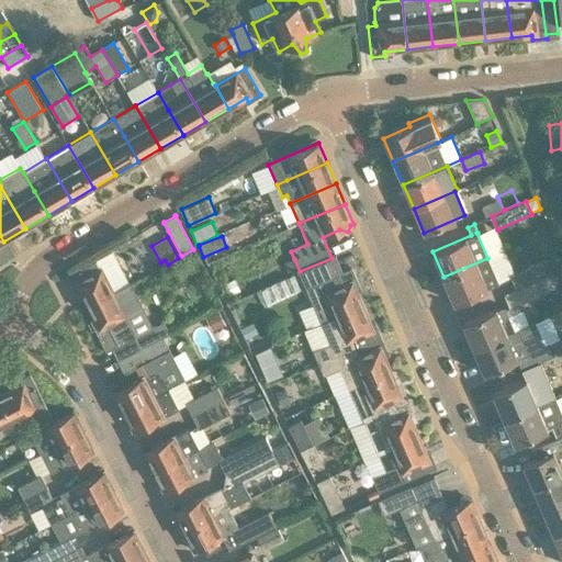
[(322,323),(362,305),(355,284),(358,283),(351,268),(339,273),(333,258),(336,257),(336,256),(332,258),(300,271),(322,323)]
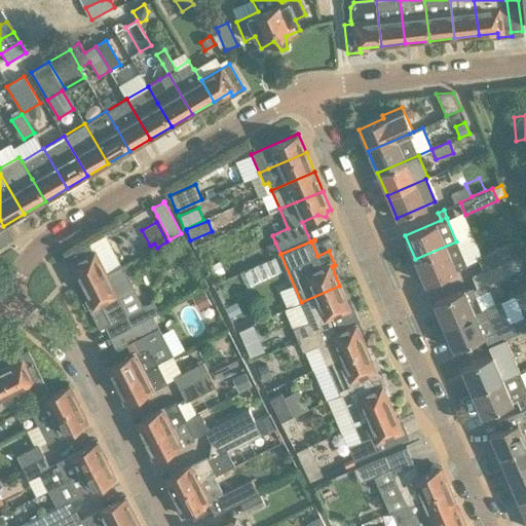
[(456,241),(415,259),(425,283),(466,265),(456,241)]
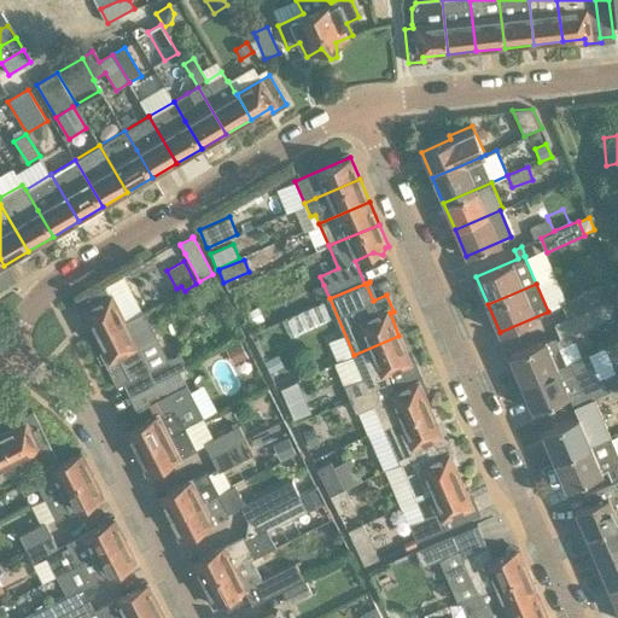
[(330,298),(324,285),(312,290),(316,303),(330,298)]
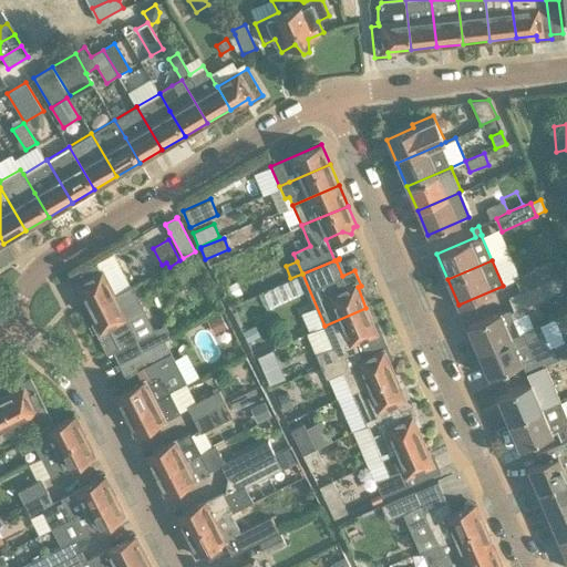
[(539,285),(557,276),(550,261),(515,278),(521,290),(539,285)]
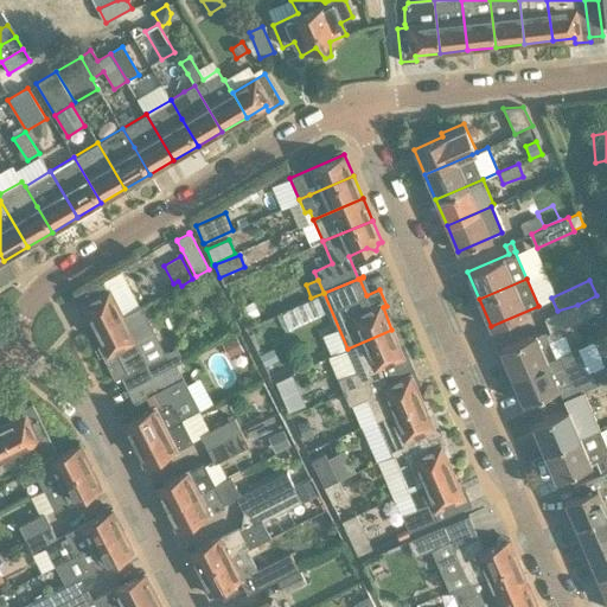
[(94,328),(125,313),(110,286),(106,288),(102,282),(74,298),(77,306),(81,304),(94,328)]
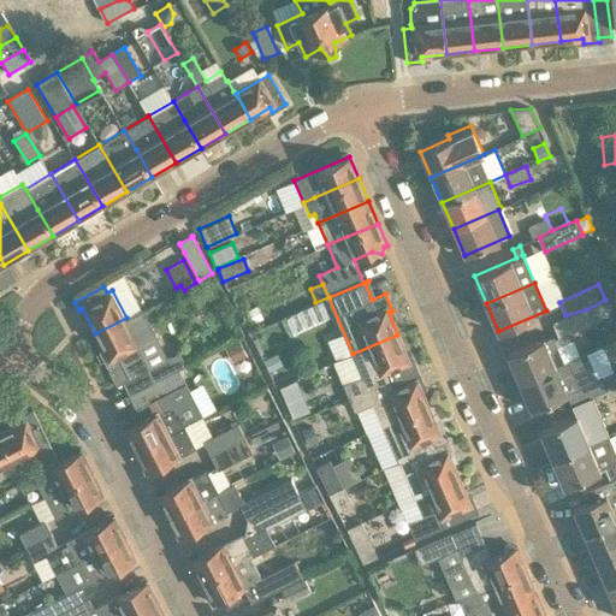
[(256,307),(244,312),(250,325),(262,319),(256,307)]
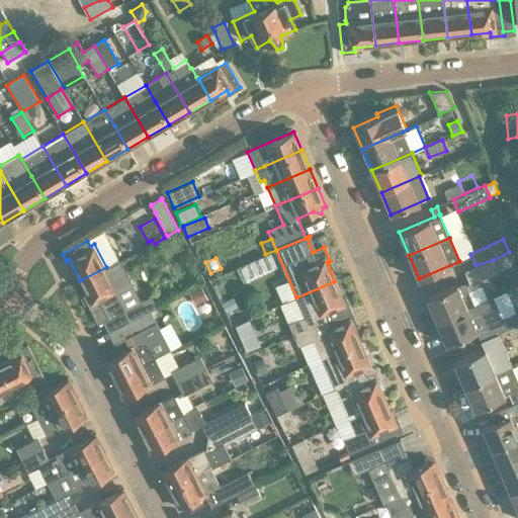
[(108,332),(137,317),(150,310),(157,307),(151,295),(141,300),(120,260),(106,267),(80,280),(87,292),(83,294),(97,323),(102,321),(108,332)]
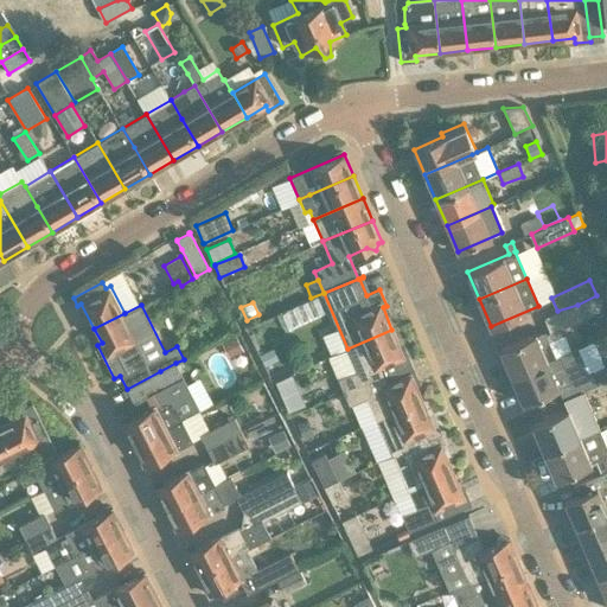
[(512,376),(556,357),(549,340),(563,334),(561,328),(583,319),(577,305),(557,311),(543,317),(550,333),(547,334),(545,331),(537,334),(536,333),(500,347),(512,376)]
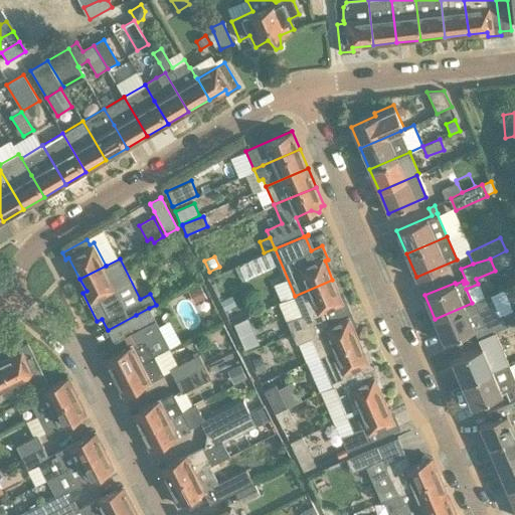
[(321,321),(349,309),(344,296),(340,298),(332,280),(295,296),(279,303),(292,333),(321,321)]
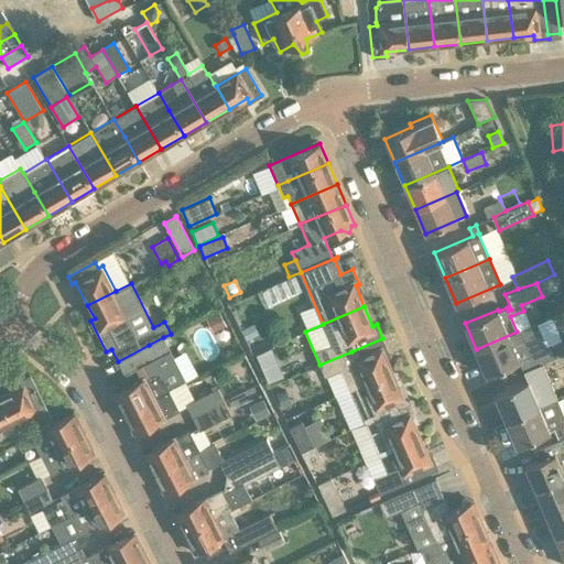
[(226,325),(219,312),(204,320),(210,333),(226,325)]
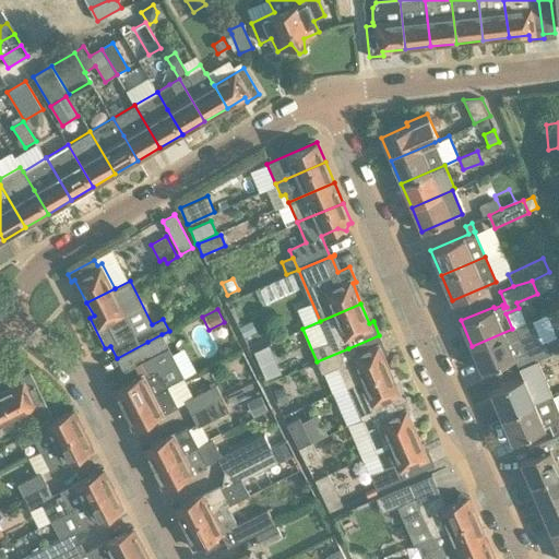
[(512,329),(472,346),(482,371),(514,358),(519,368),(544,357),(558,351),(558,341),(558,337),(547,342),(542,343),(533,321),(512,329)]
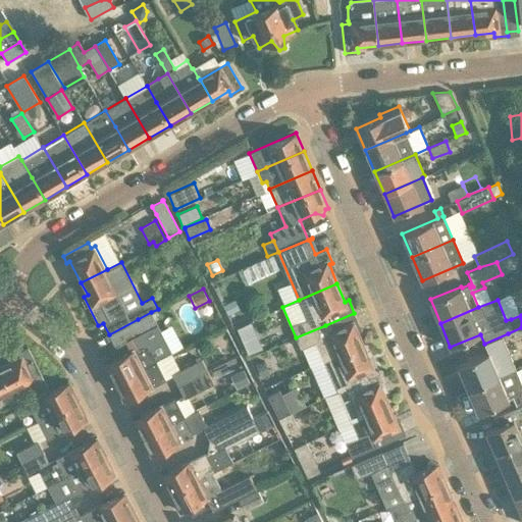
[(240,310),(235,301),(223,307),(228,316),(240,310)]
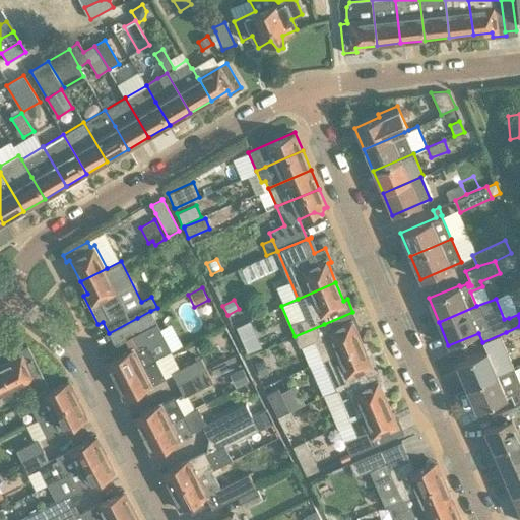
[(137,318),(109,333),(114,344),(142,330),(156,323),(150,311),(137,318)]
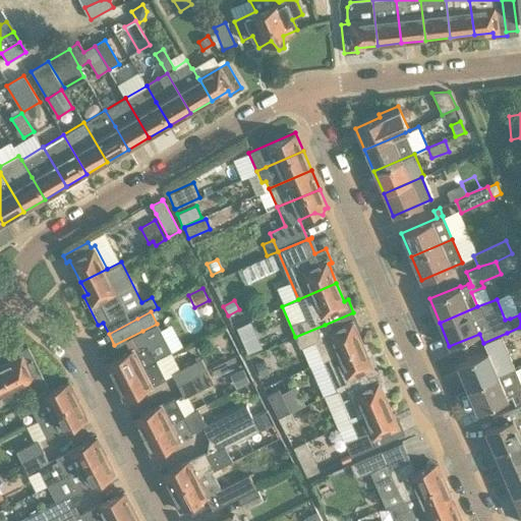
[(325,360),(362,344),(354,326),(358,324),(353,312),(325,325),(295,337),(300,348),(316,341),(325,360)]
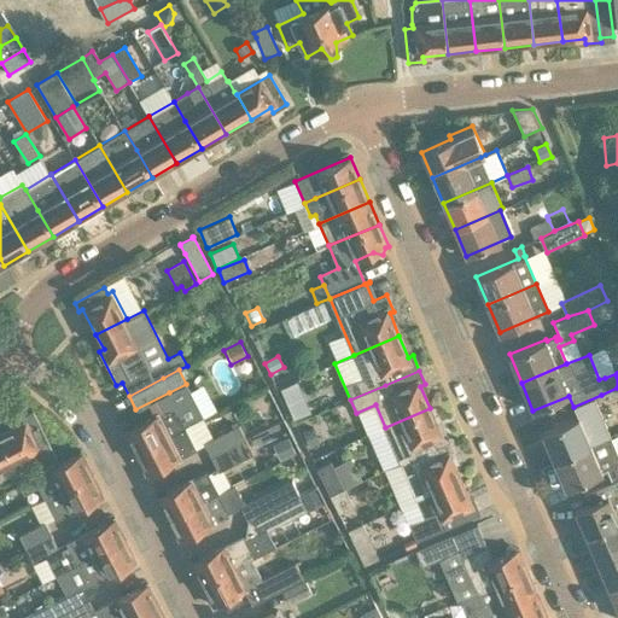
[(136,452),(185,426),(204,417),(187,384),(156,401),(162,412),(126,431),(136,452)]
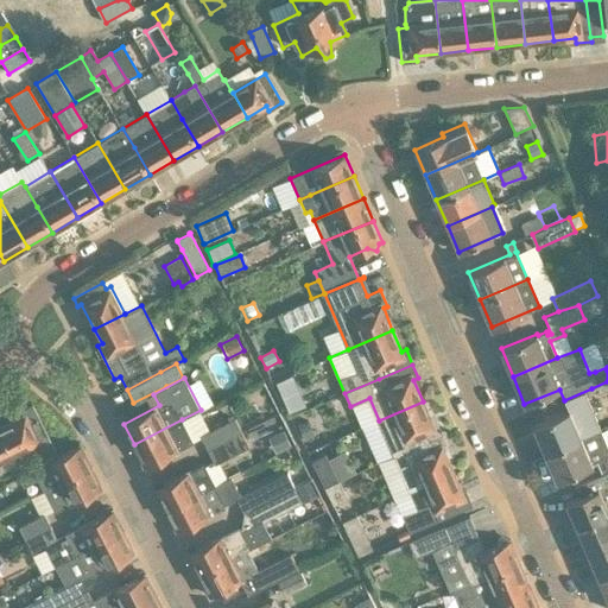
[(411,449),(443,436),(436,420),(432,423),(423,401),(379,420),(394,457),(411,449)]
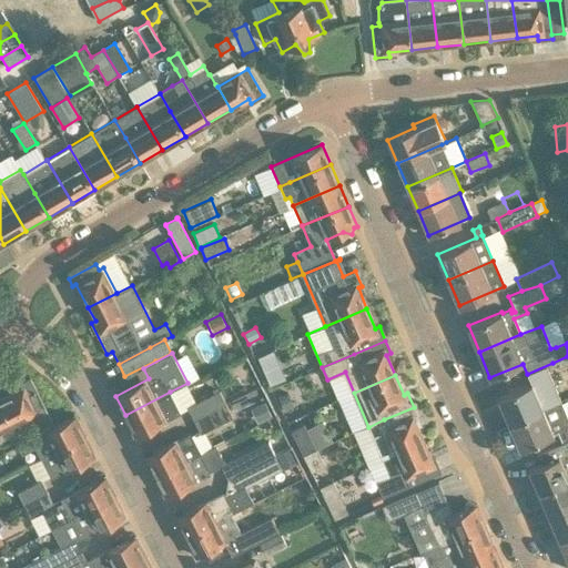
[(0,399),(0,402),(13,429),(28,422),(33,434),(52,424),(30,379),(16,387),(18,392),(0,399)]
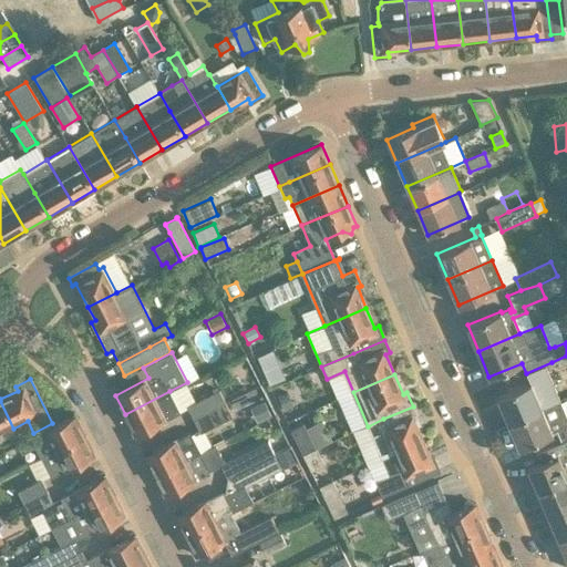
[(543,408),(560,401),(555,385),(537,392),(532,381),(497,397),(508,422),(543,408)]
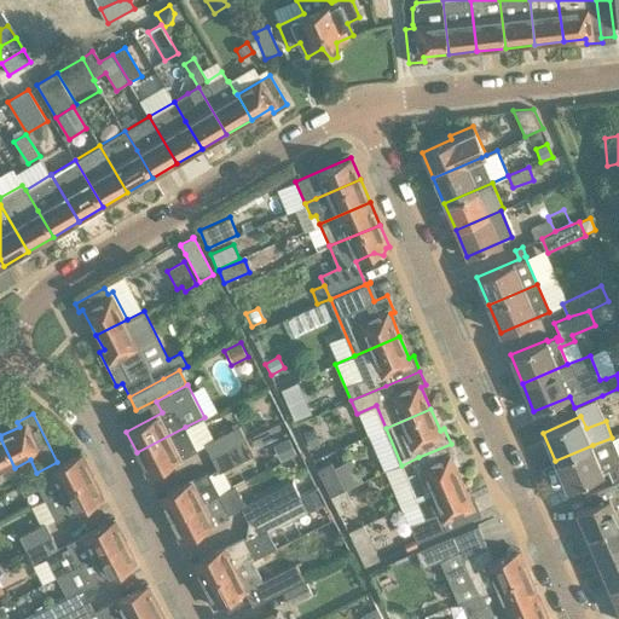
[(210,457),(246,439),(239,426),(204,444),(210,457)]
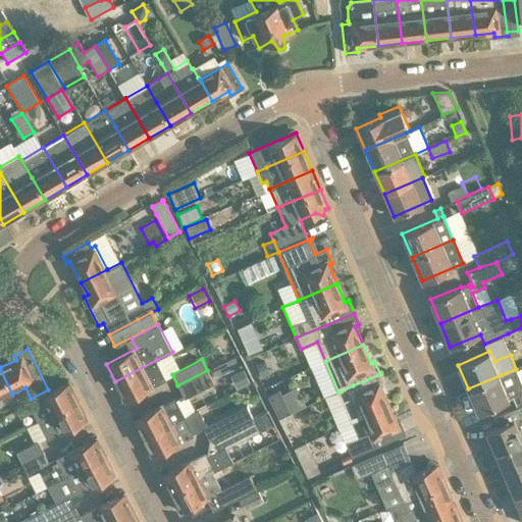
[(156,360),(115,381),(124,400),(165,378),(156,360)]
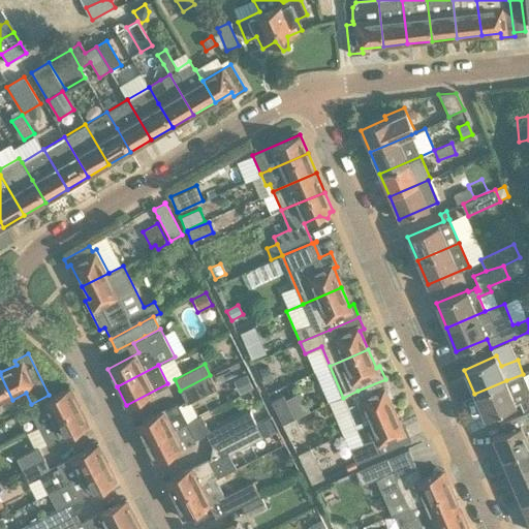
[(273,379),(268,366),(258,370),(265,382),(273,379)]
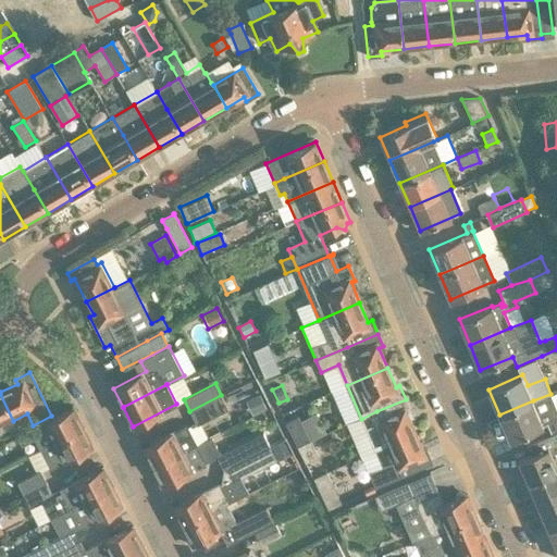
[(0,432),(15,425),(13,421),(0,394),(0,432)]
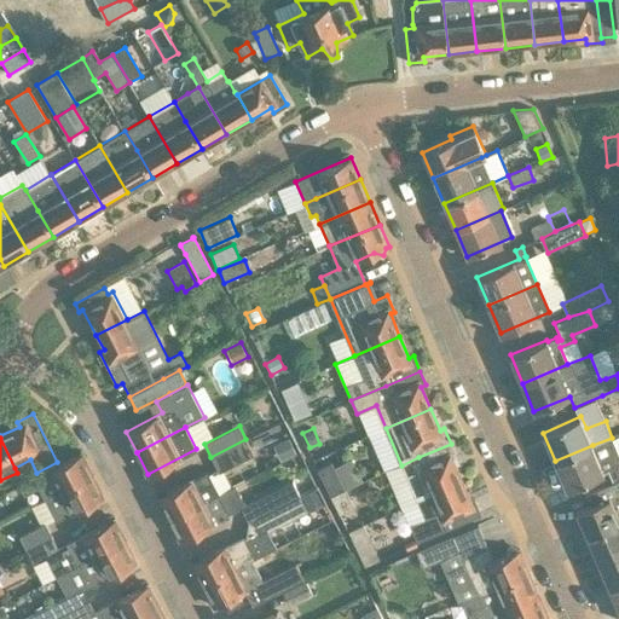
[(288,438),(272,446),(281,462),(296,455),(288,438)]
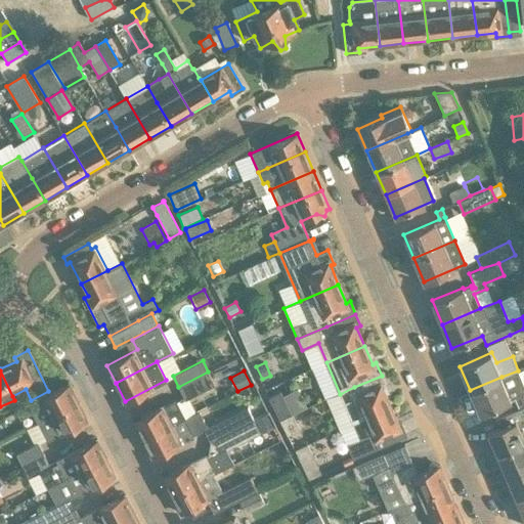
[(523,405),(523,385),(518,370),(501,377),(470,390),(480,415),(515,399),(518,408),(523,405)]
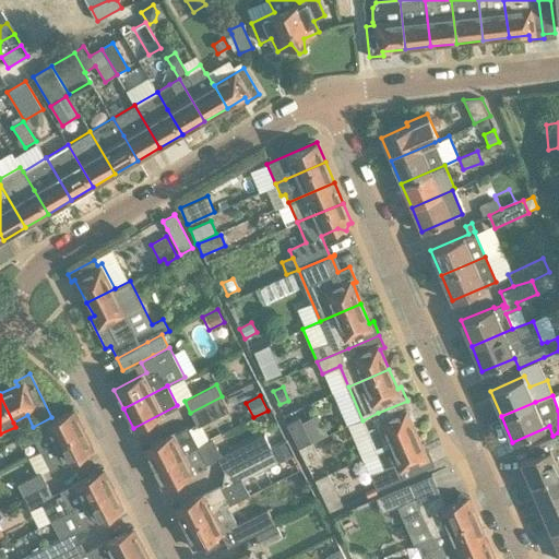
[(222,396),(190,413),(198,426),(229,411),(222,396)]
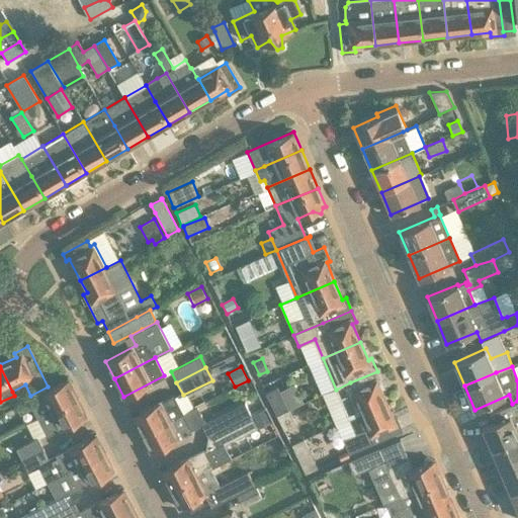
[(360,414),(386,403),(378,383),(381,382),(377,371),(350,382),(336,390),(348,419),(360,414)]
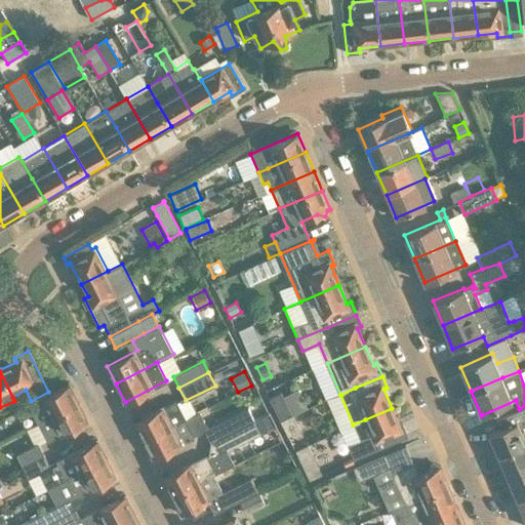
[(37,426),(79,405),(70,385),(27,406),(28,407),(16,413),(21,421),(32,416),(37,426)]
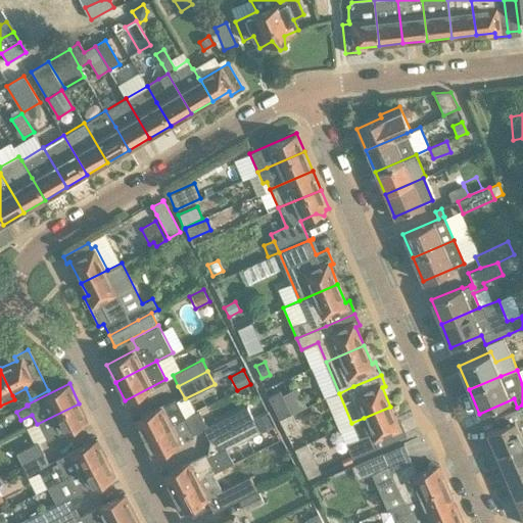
[(280,419),(291,414),(280,391),(269,396),(280,419)]
